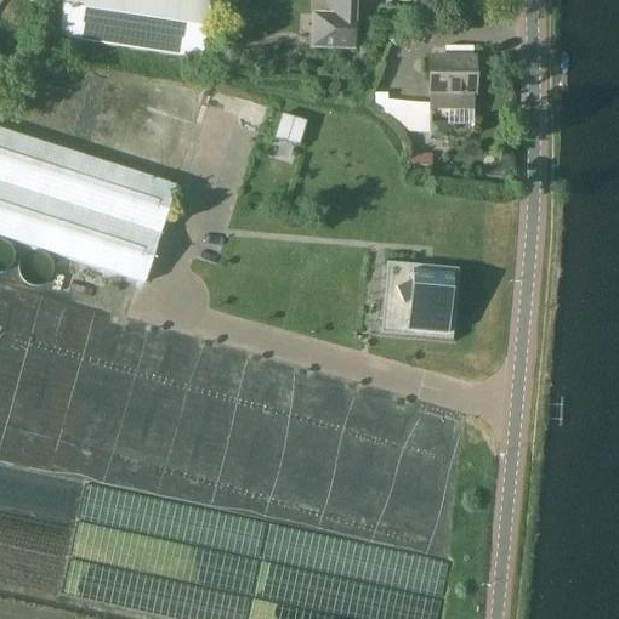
[(0,0),(0,4),(3,0),(12,0),(29,12),(39,0),(0,0)]
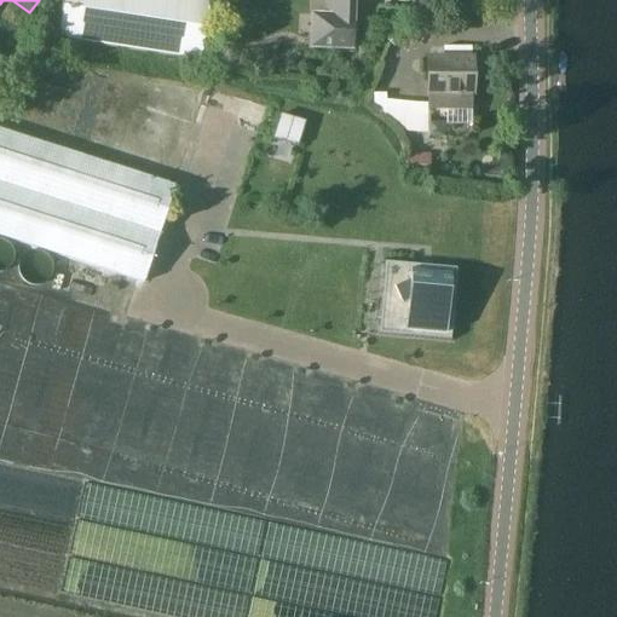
[(65,0),(59,36),(85,39),(202,58),(211,0),(65,0)]
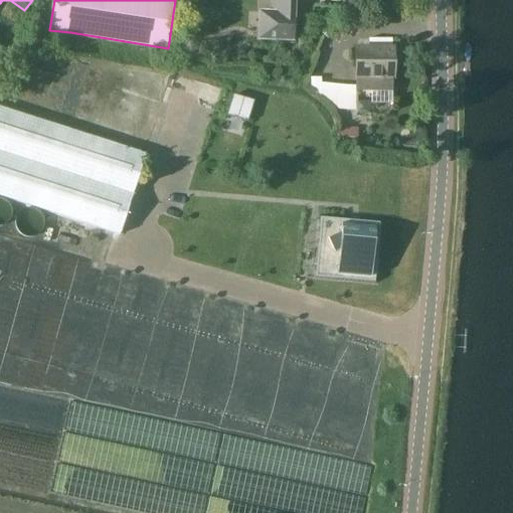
[(262,11),(261,37),(294,38),(295,12),(295,0),(277,0),(277,11),(262,11)]
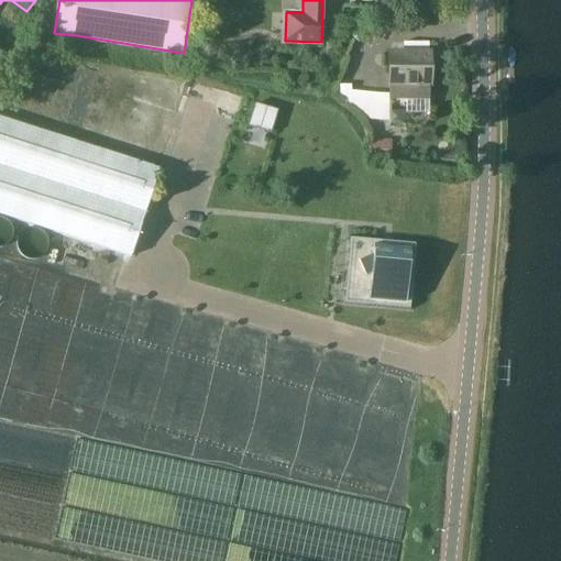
[(391,53),(391,81),(391,98),(431,97),(430,81),(431,81),(430,52),(391,53)]
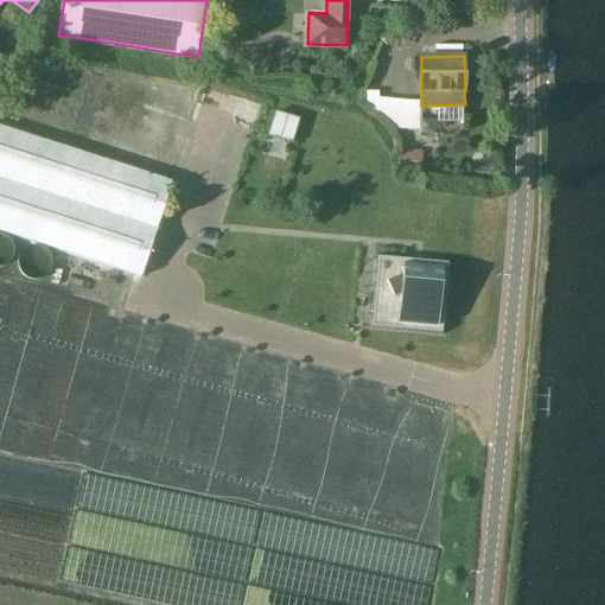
[(293,140),(300,116),(276,110),(269,133),(293,140)]
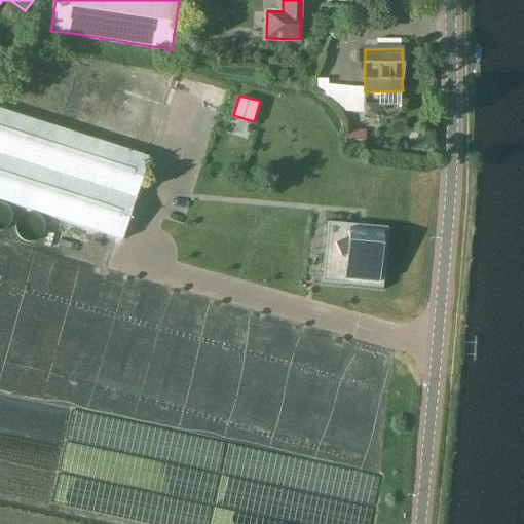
[(0,197),(105,230),(123,236),(149,155),(0,107),(0,197)]
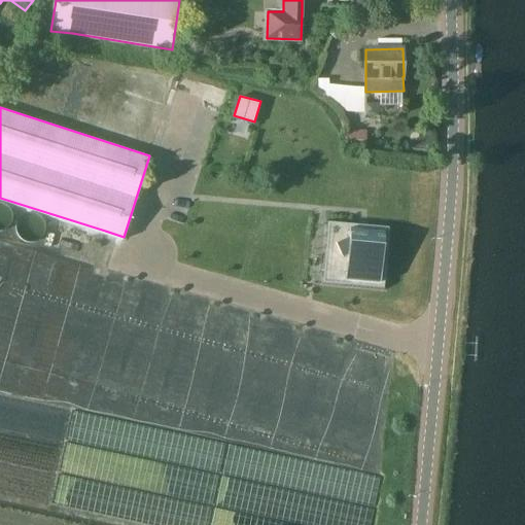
[(349,130),(348,146),(368,146),(368,130),(349,130)]
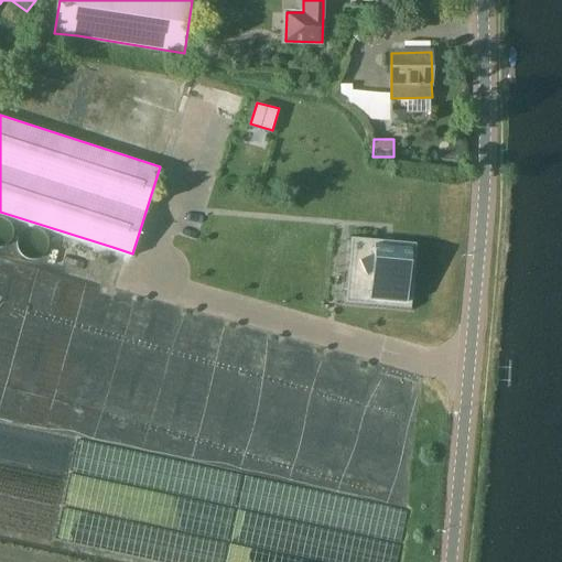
[(350,235),(345,303),(413,310),(420,240),(350,235)]
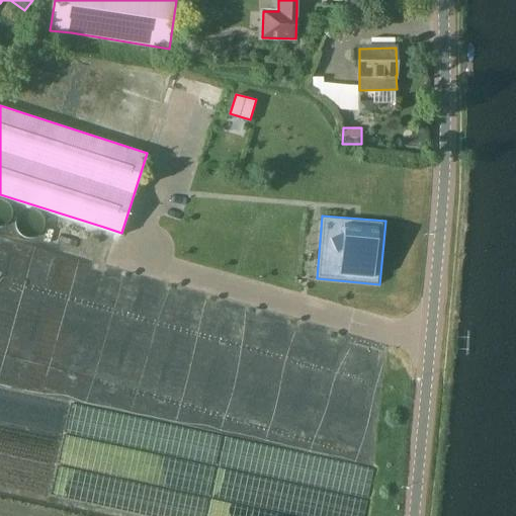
[(0,486),(151,508),(148,490),(127,487),(122,455),(146,451),(147,445),(118,441),(122,411),(114,426),(116,410),(105,408),(107,419),(96,414),(95,416),(89,416),(93,407),(81,401),(51,406),(49,416),(45,413),(0,406),(0,486)]
